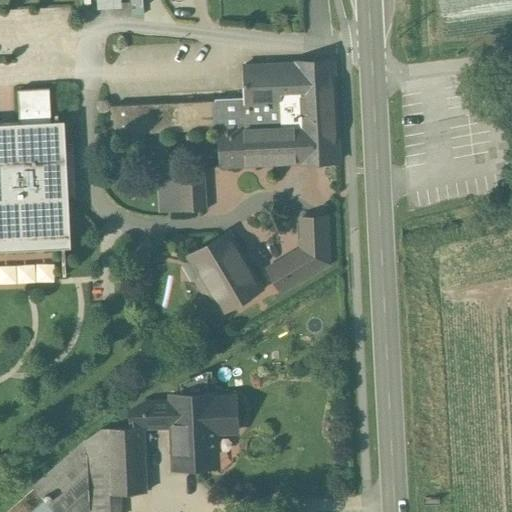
[(333,60),(243,66),(245,98),(215,99),(215,101),(216,130),(216,131),(219,131),(220,165),(339,161),(333,60)]
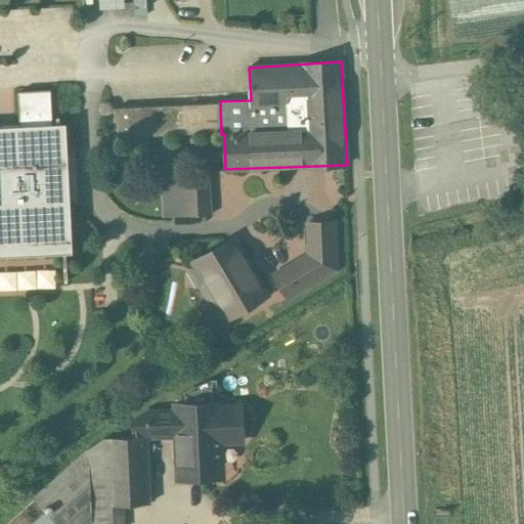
[(221,133),(220,103),(116,108),(118,137),(221,133)]
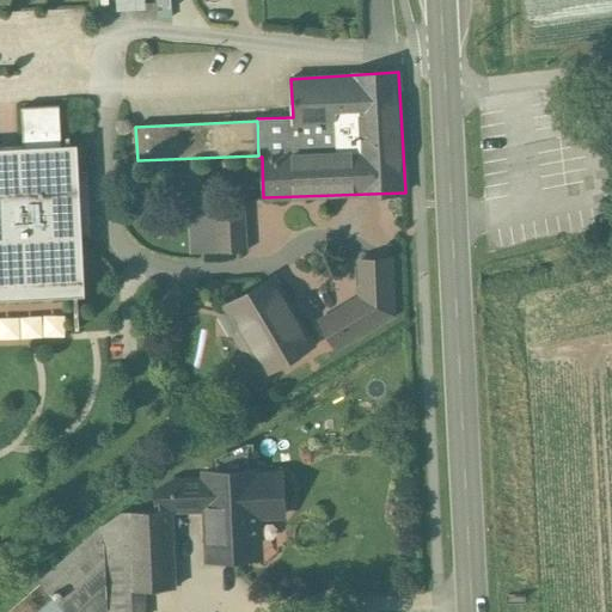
[(0,299),(84,294),(75,145),(0,148),(0,299)]
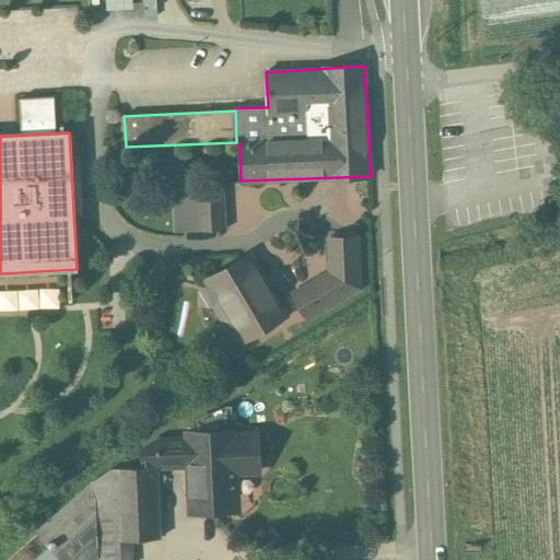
[(223,184),(173,187),(175,232),(225,230),(223,184)]
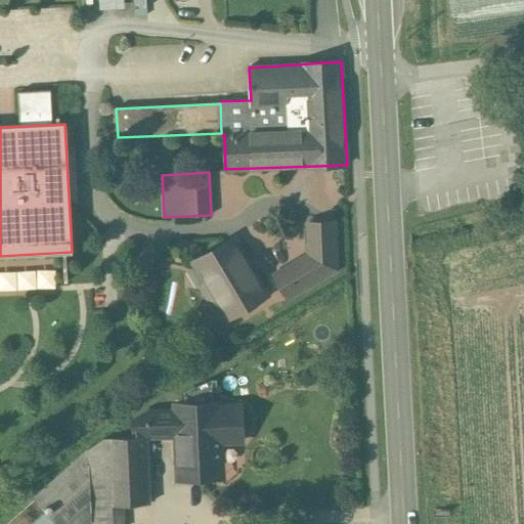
[(308,255),(322,277),(337,269),(334,222),(307,224),(308,255)]
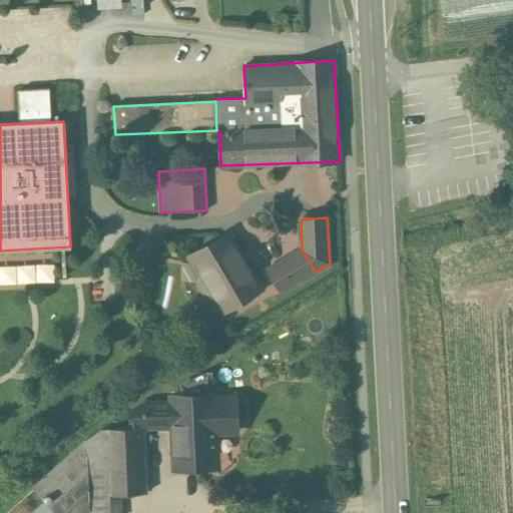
[(260,289),(227,235),(191,257),(203,277),(200,278),(199,284),(203,291),(209,292),(211,291),(223,311),(260,289)]
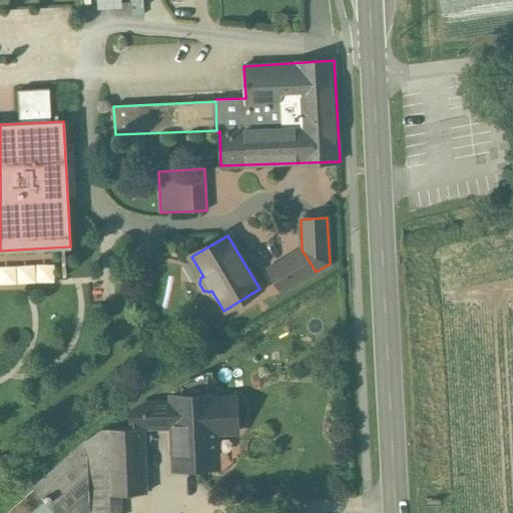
[(302,249),(269,269),(283,292),(316,272),(302,249)]
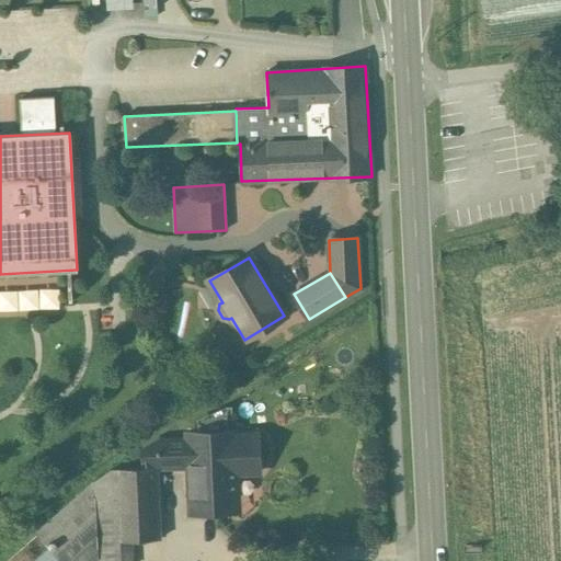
[(239,426),(183,427),(183,434),(157,435),(140,446),(141,468),(159,468),(184,467),(185,513),(241,511),(240,476),(259,474),(258,431),(239,431),(239,426)]
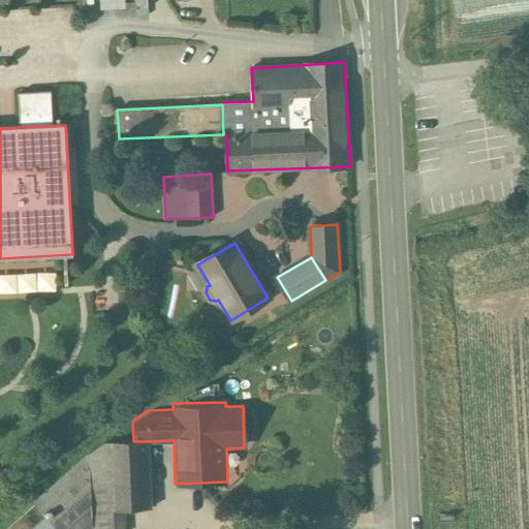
[(152,506),(150,441),(101,443),(33,503),(44,516),(56,528),(87,528),(91,526),(91,528),(126,528),(125,508),(152,506)]
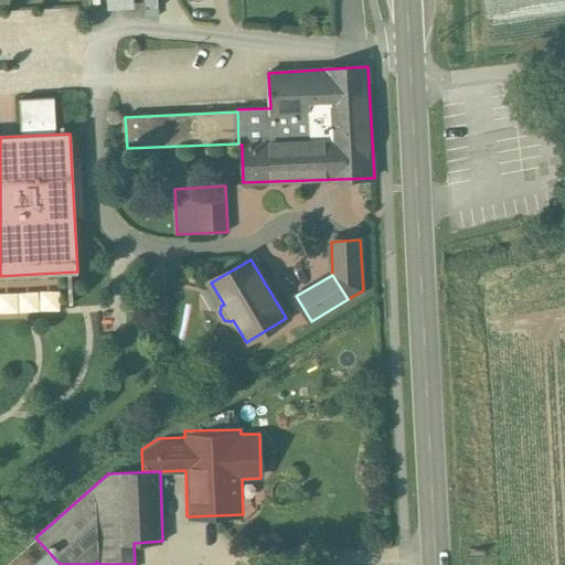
[(60,564),(48,551),(31,564),(60,564)]
